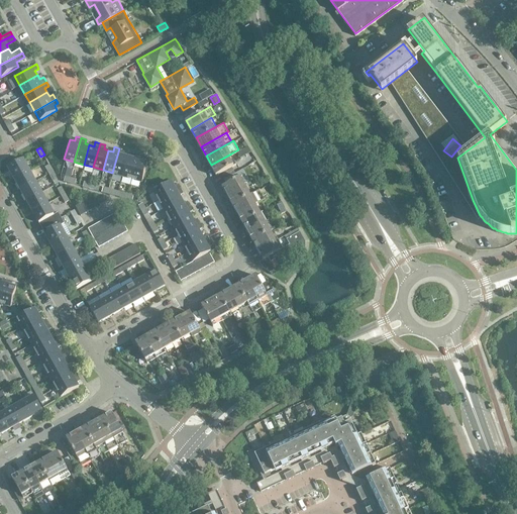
[(119,148),(112,173),(122,175),(127,156),(123,155),(124,149),(119,148)]
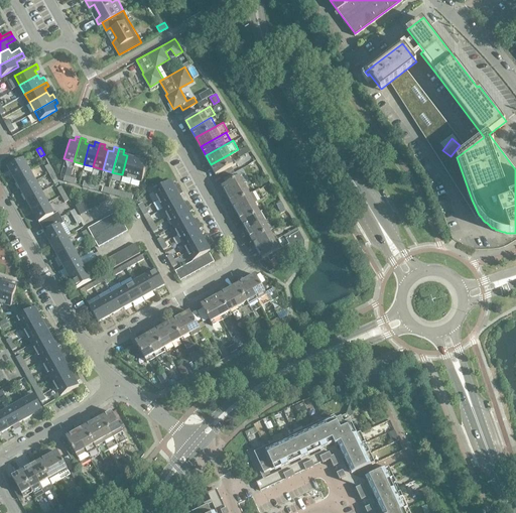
[(131,177),(138,153),(133,152),(132,156),(127,155),(122,174),(131,177)]
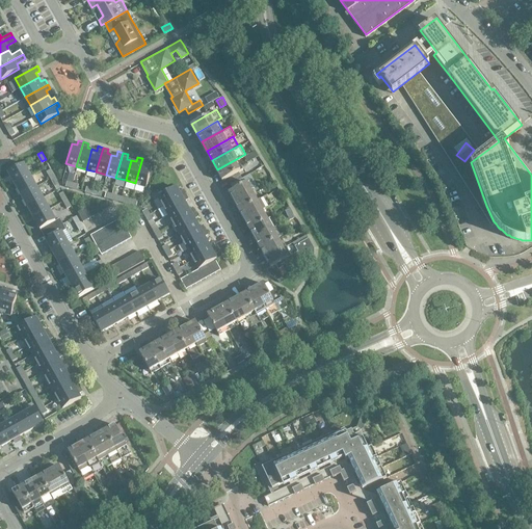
[(142,158),(135,183),(145,186),(152,165),(147,164),(148,160),(142,158)]
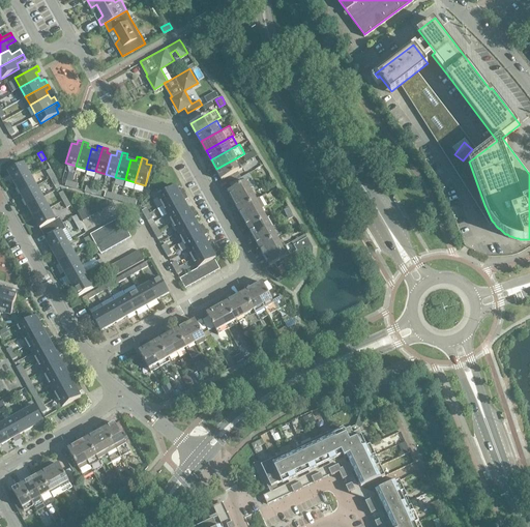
[(237,157),(216,169),(222,179),(242,167),(237,157)]
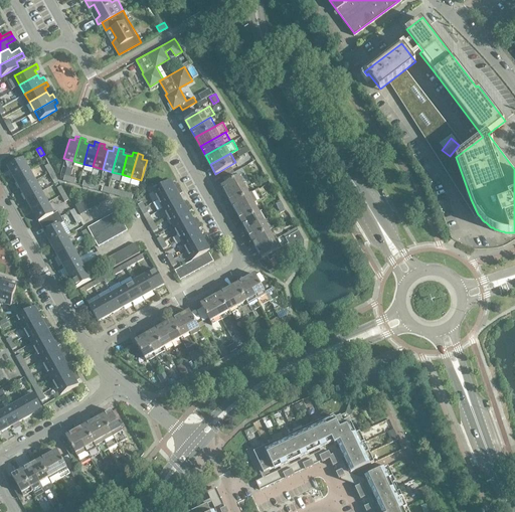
[(14,176),(29,168),(23,157),(8,165),(14,176)]
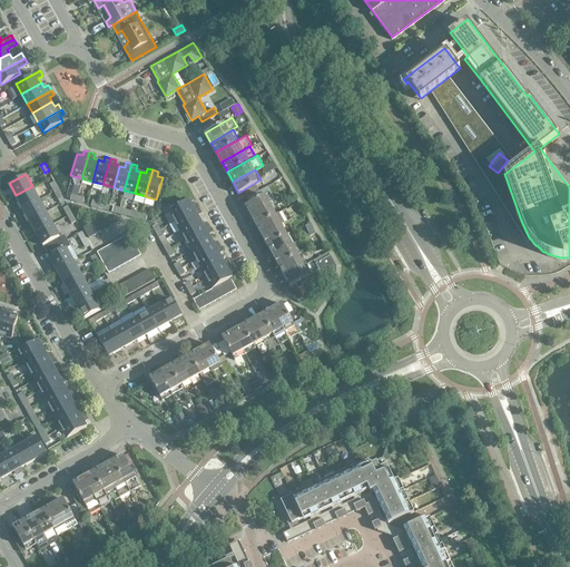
[(53,191),(59,187),(55,179),(49,183),(53,191)]
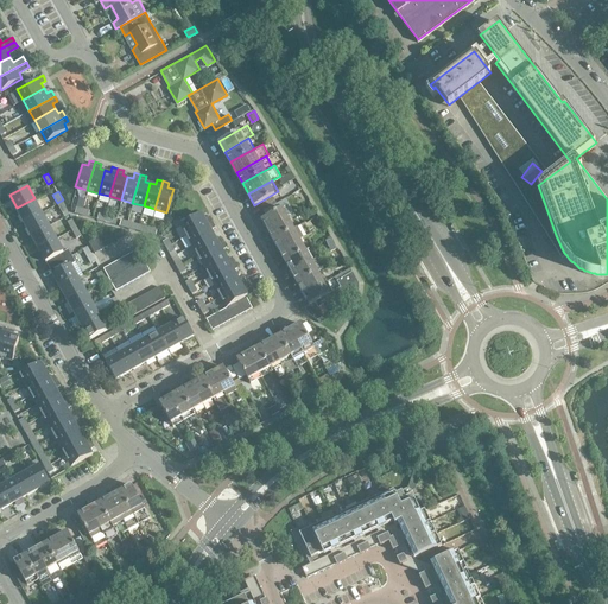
[(24,221),(42,211),(35,198),(17,208),(24,221)]
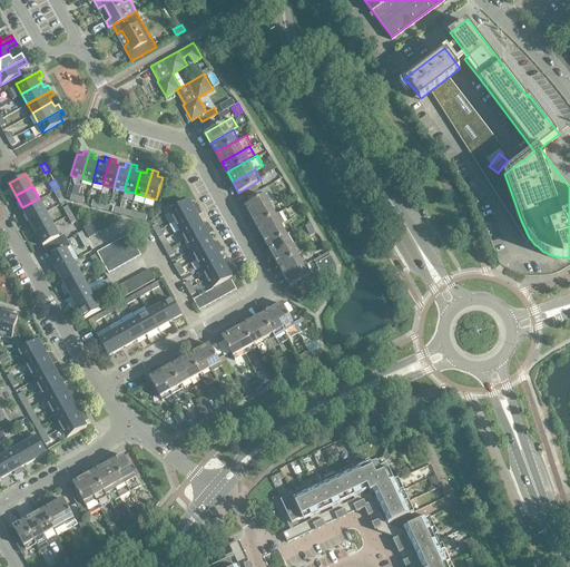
[(59,187),(53,191),(58,197),(62,195),(59,187)]
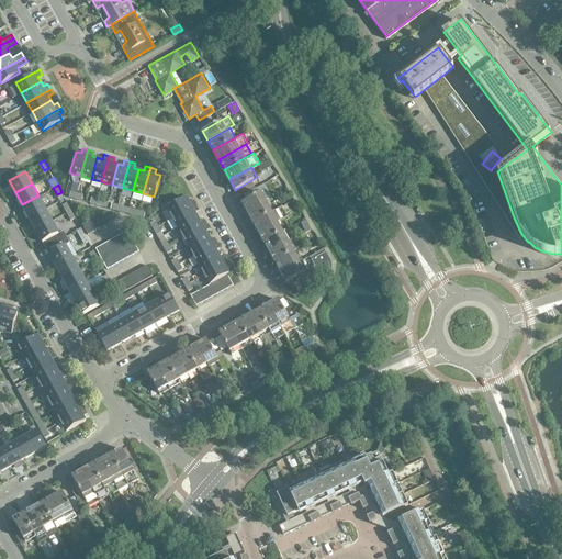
[(292,196),(288,189),(281,193),(284,200),(292,196)]
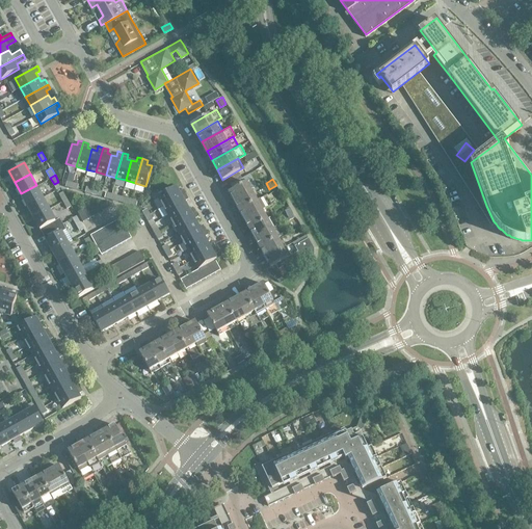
[(234,201),(255,188),(249,180),(229,191),(234,201)]
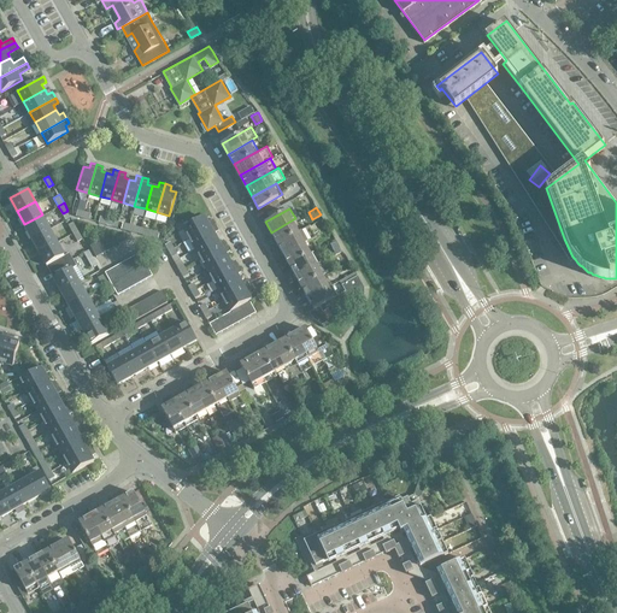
[(33,237),(50,228),(42,214),(24,224),(33,237)]
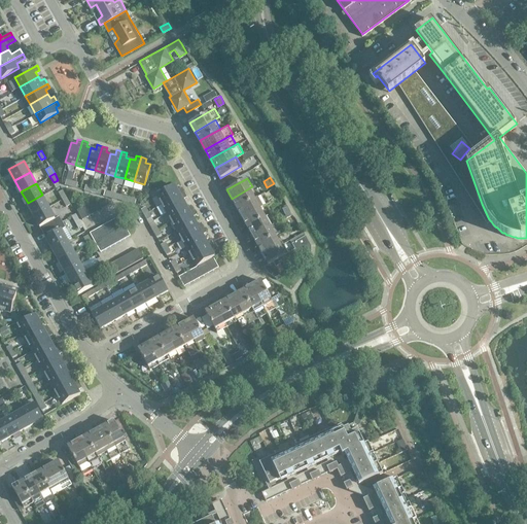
[(162,203),(184,190),(181,185),(177,187),(175,183),(156,194),(162,203)]
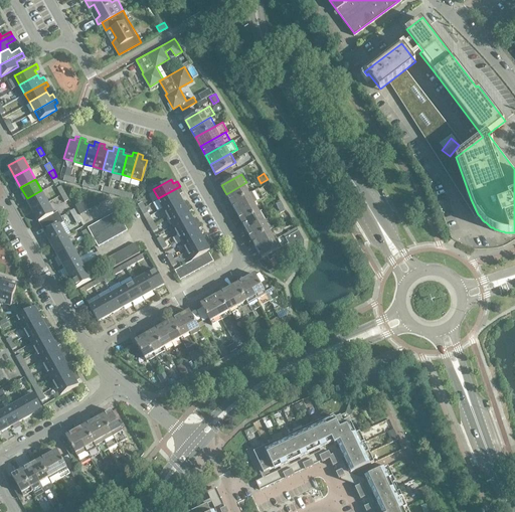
[(90,180),(88,186),(98,189),(99,183),(90,180)]
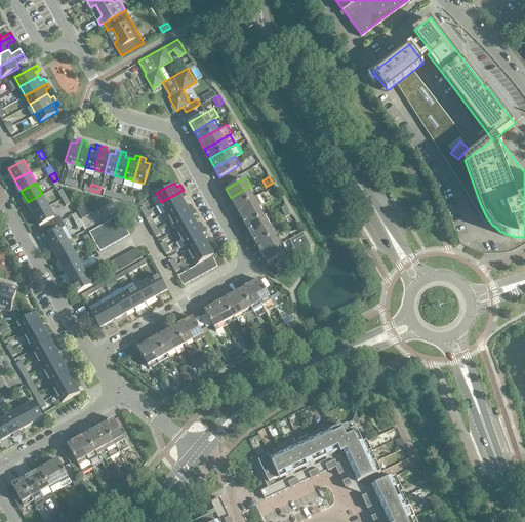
[(236,207),(256,195),(251,186),(231,198),(236,207)]
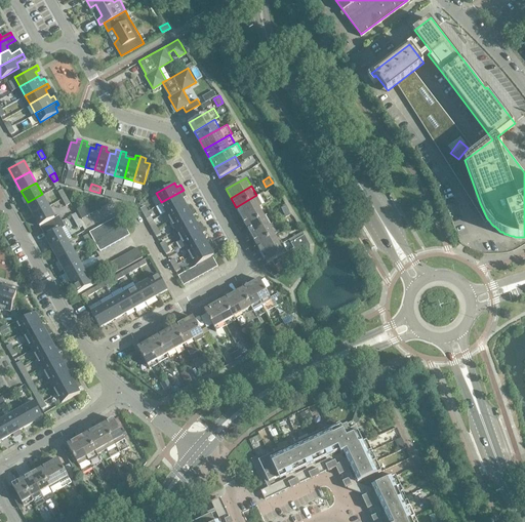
[(62,197),(67,195),(63,188),(57,190),(62,197)]
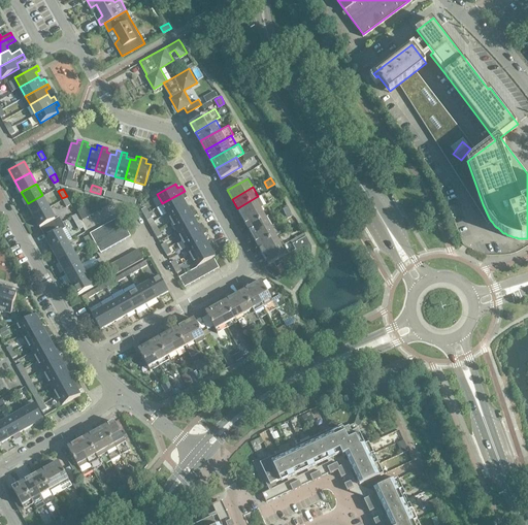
[(185,191),(162,203),(167,212),(186,202),(183,198),(187,195),(185,191)]
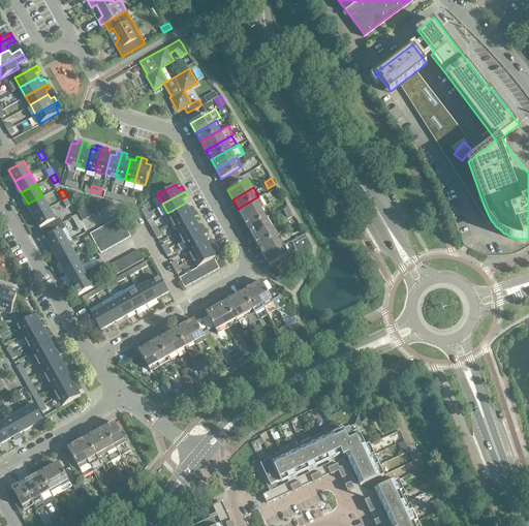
[(243,218),(263,206),(271,202),(266,193),(258,196),(238,209),(243,218)]
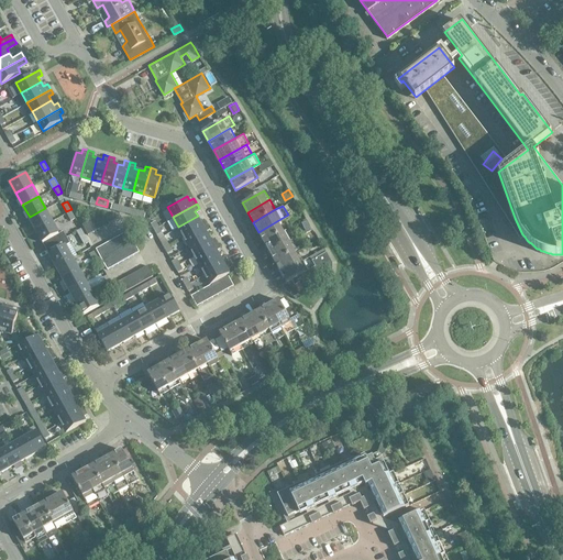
[(36,229),(52,220),(45,208),(30,217),(36,229)]
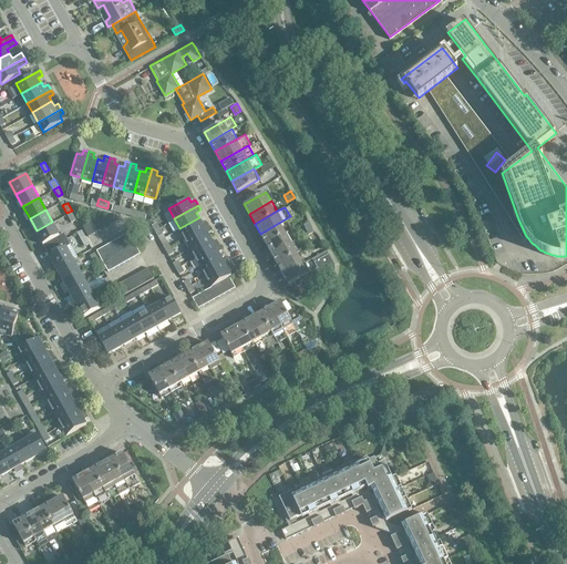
[(114,214),(106,218),(109,224),(116,219),(114,214)]
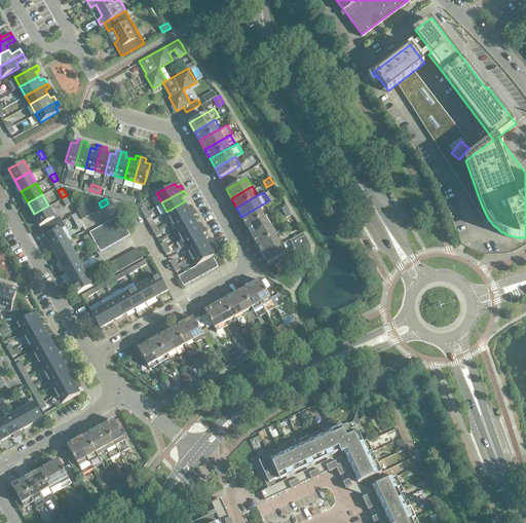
[(87,202),(92,212),(98,209),(92,199),(87,202)]
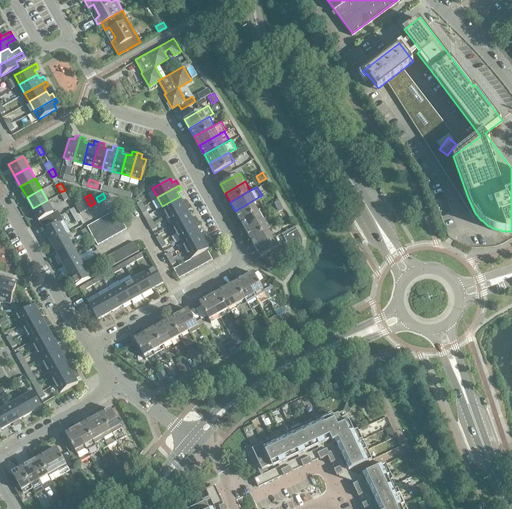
[(180,196),(162,206),(167,214),(188,202),(186,197),(182,199),(180,196)]
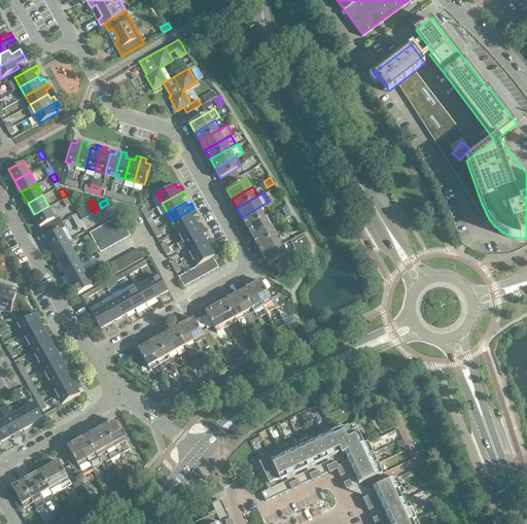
[(93,212),(88,203),(82,206),(88,215),(93,212)]
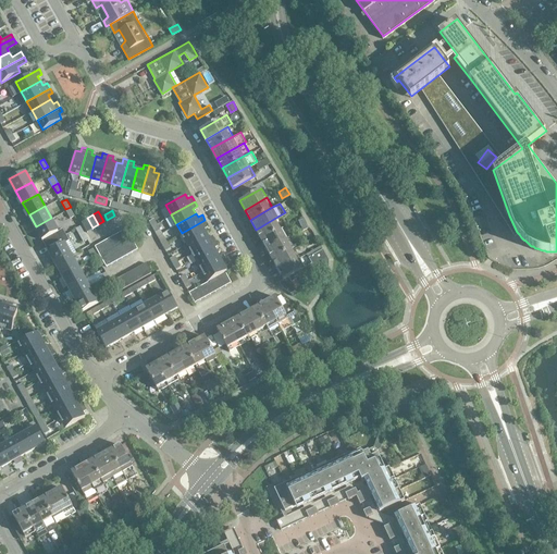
[(261,238),(283,226),(277,217),(256,230),(261,238)]
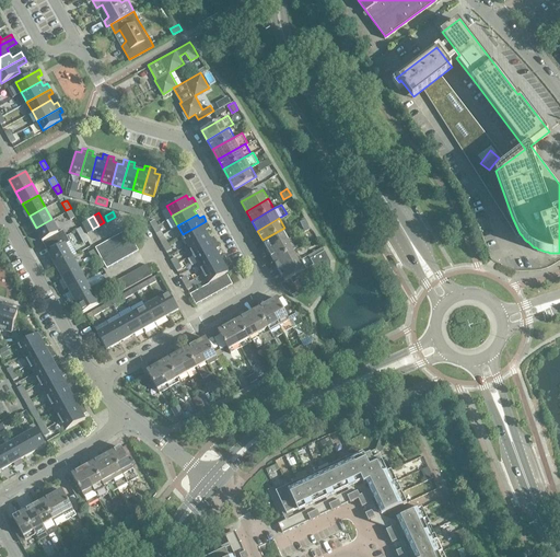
[(51,219),(36,228),(43,240),(45,239),(48,244),(67,234),(63,229),(59,231),(51,219)]
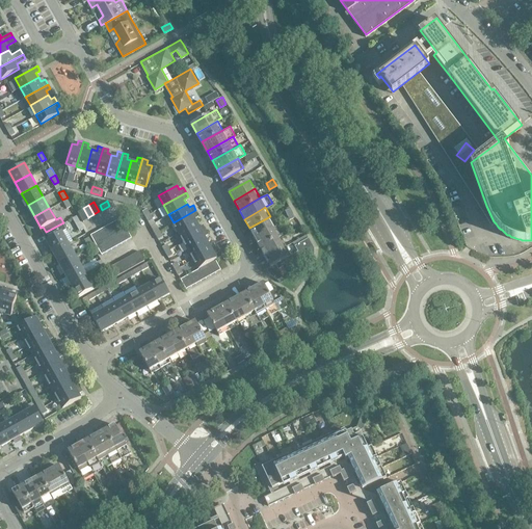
[(88,217),(83,208),(78,210),(83,220),(88,217)]
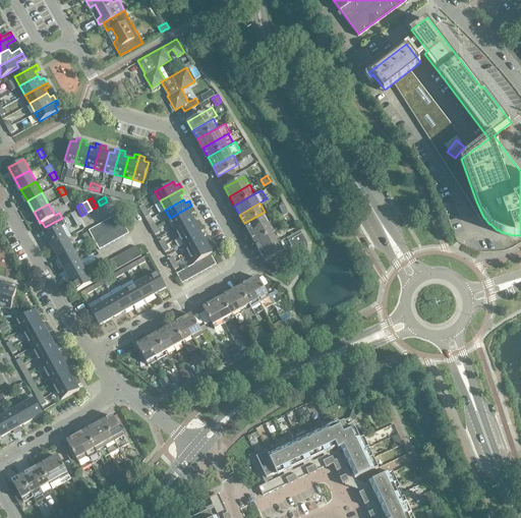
[(191,206),(170,218),(175,227),(192,217),(190,213),(194,210),(191,206)]
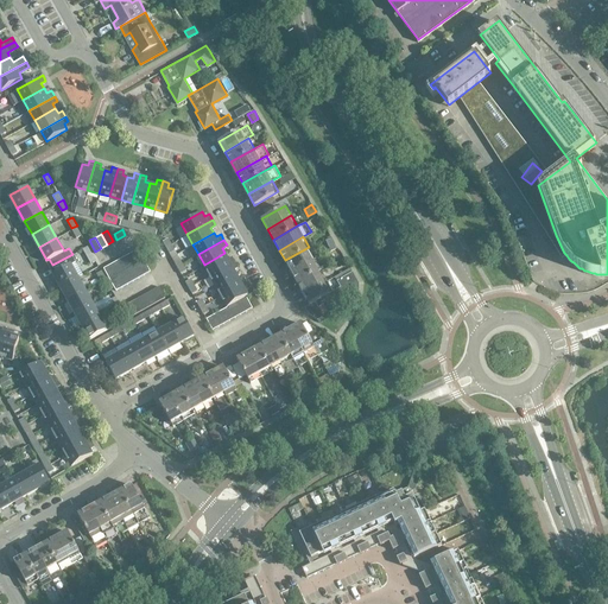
[(171,242),(166,246),(171,256),(177,253),(171,242)]
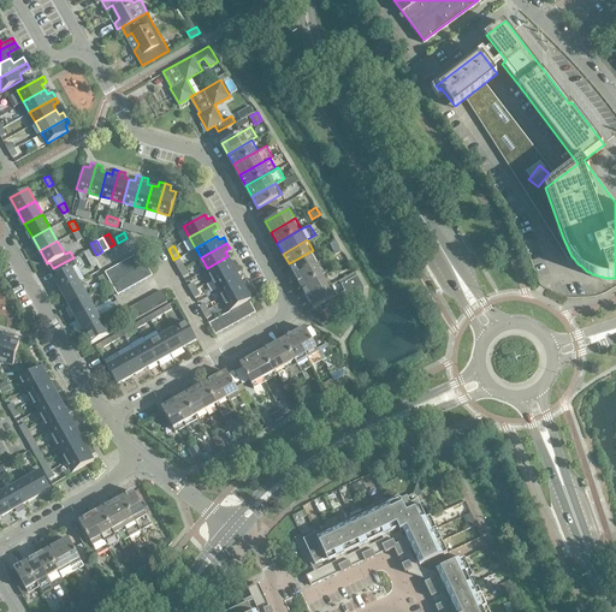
[(134,254),(141,265),(146,262),(140,250),(134,254)]
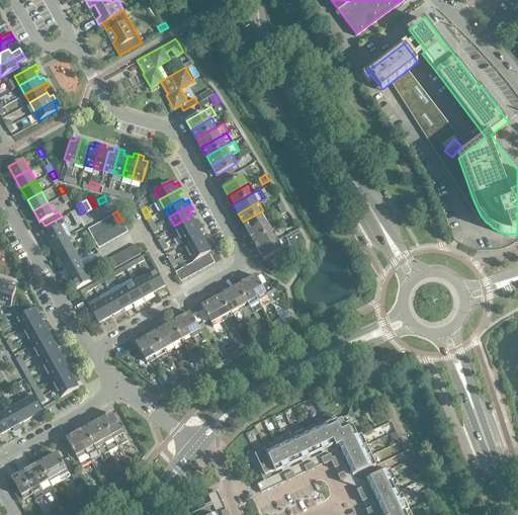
[(210,210),(202,213),(205,222),(213,219),(210,210)]
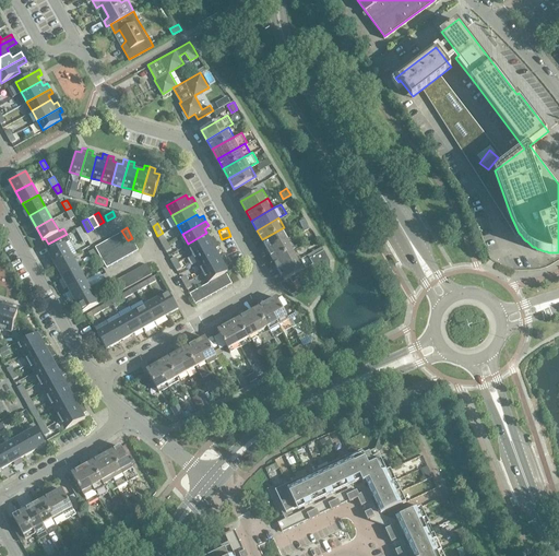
[(268,249),(289,237),(284,227),(262,239),(268,249)]
